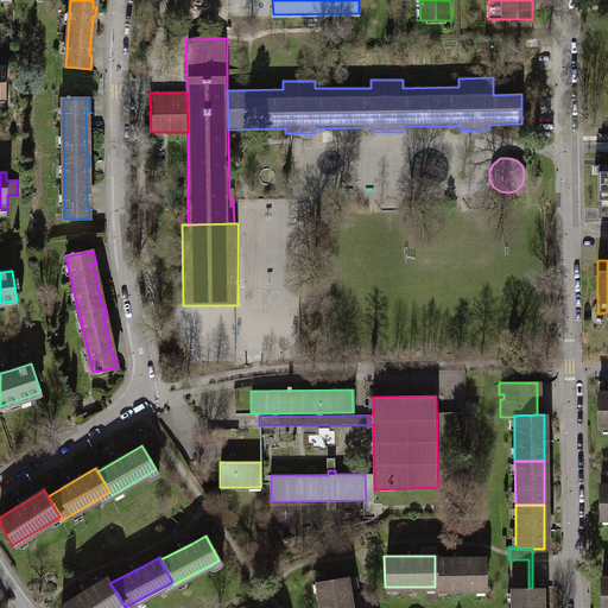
[(485,558),(435,559),(435,587),(435,589),(485,589),(485,558)]
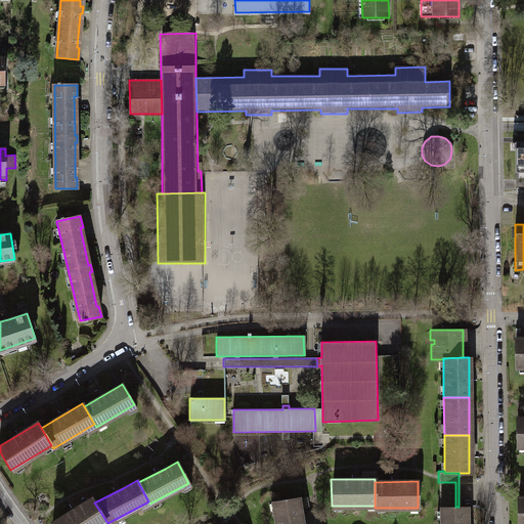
[(441,507),(455,507),(455,482),(438,482),(439,507),(441,507)]
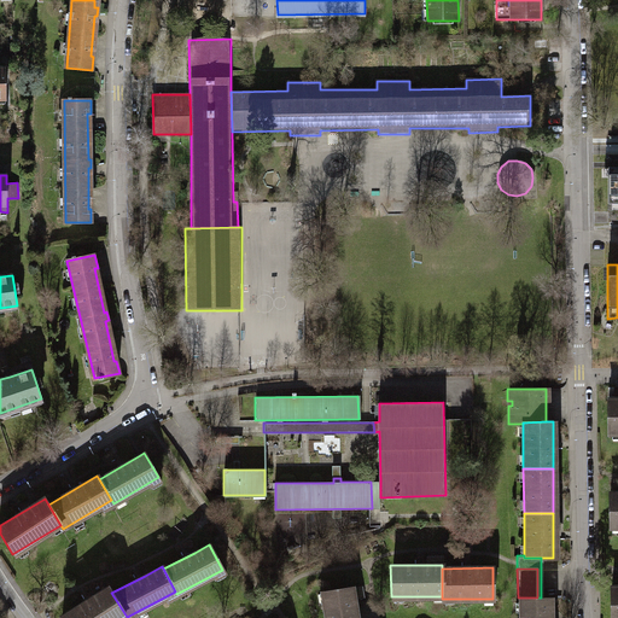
[(95,595),(60,617),(116,617),(124,613),(111,593),(108,587),(95,595)]
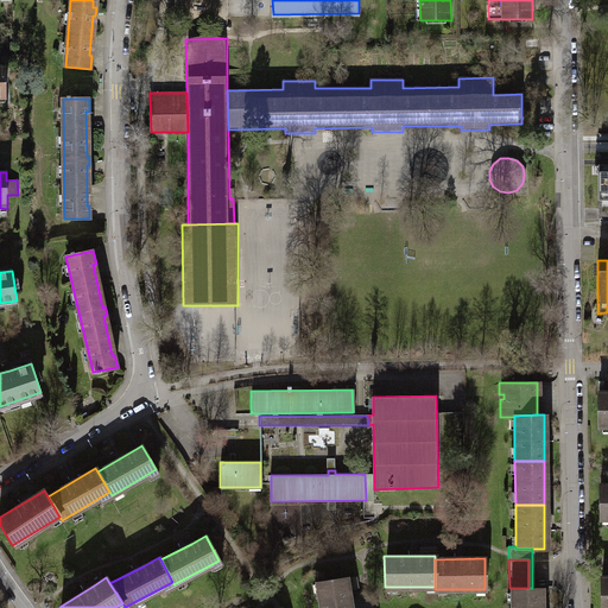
[(344,577),(317,581),(321,607),(349,607),(349,606),(344,577)]
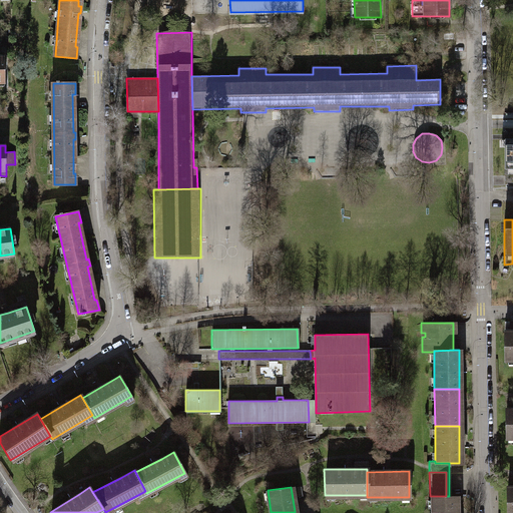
[(432,496),(431,512),(456,512),(457,496),(449,496),(446,496),(432,496)]
